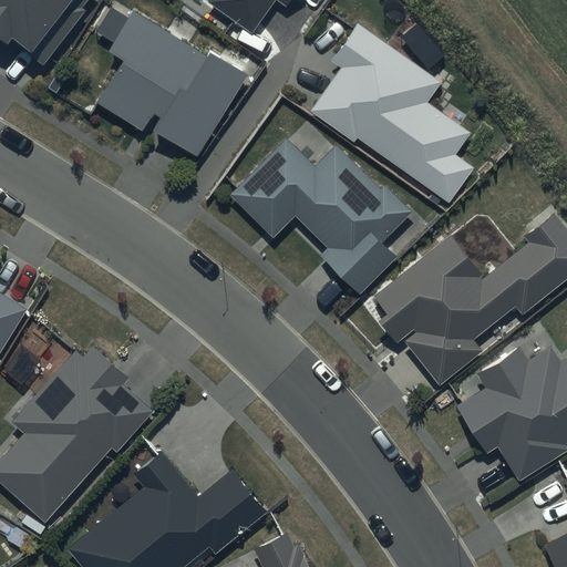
[(88,0),(0,0),(0,37),(6,42),(11,35),(45,62),(84,11),(81,9),(88,0)]
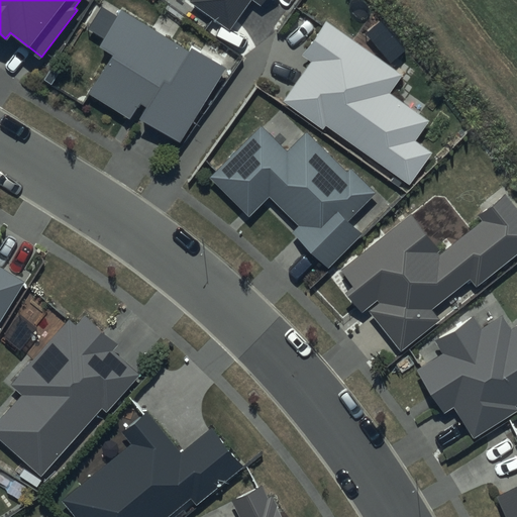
[(186,40),(122,0),(119,0),(98,34),(111,42),(99,63),(89,58),(81,72),(91,78),(87,85),(129,111),(140,92),(145,96),(139,106),(180,130),(225,56),(190,33),(186,40)]
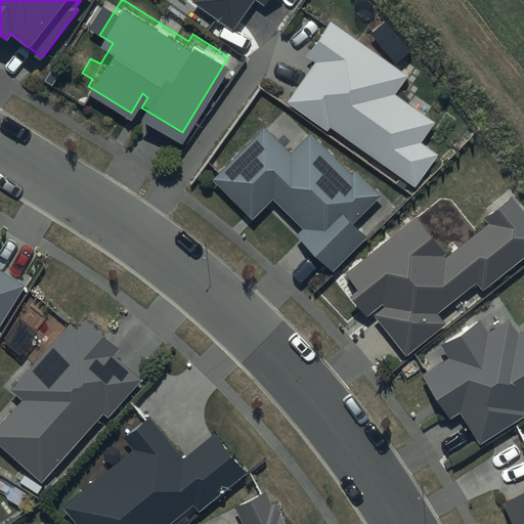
[(190,0),(189,2),(232,32),(255,0),(266,7),(270,0),(190,0)]
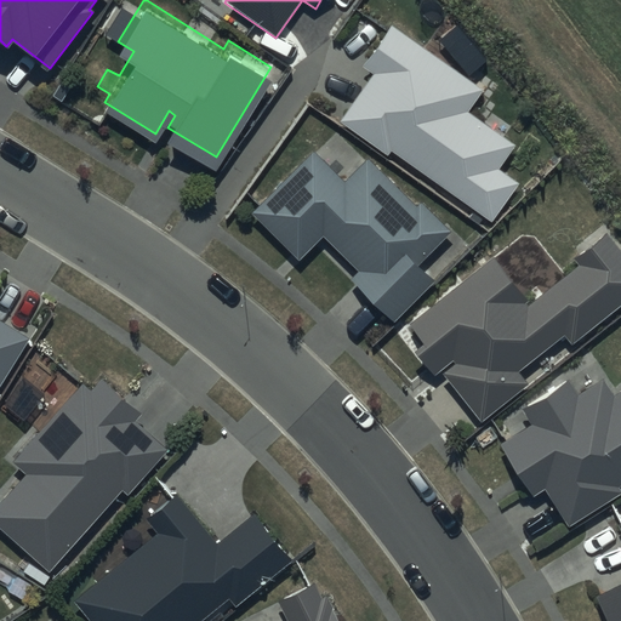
[(484,90),(392,27),(362,69),(371,75),(339,121),(388,155),(391,152),(493,221),(518,183),(499,170),(517,144),(468,112),(484,90)]
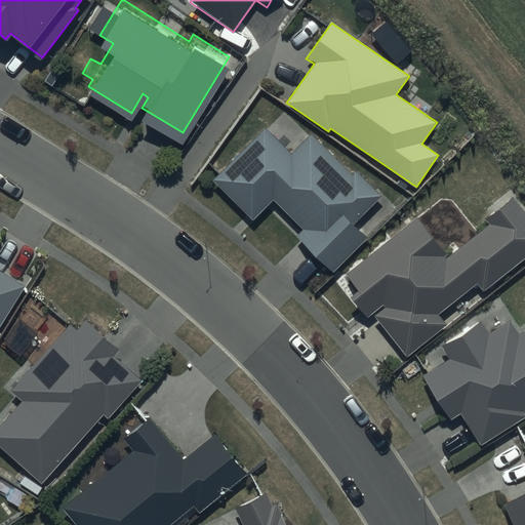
[(265,120),(212,171),(251,210),(272,190),(303,220),(297,226),(333,263),(368,228),(354,213),(380,187),(355,161),(351,164),(312,125),(290,146),(265,120)]
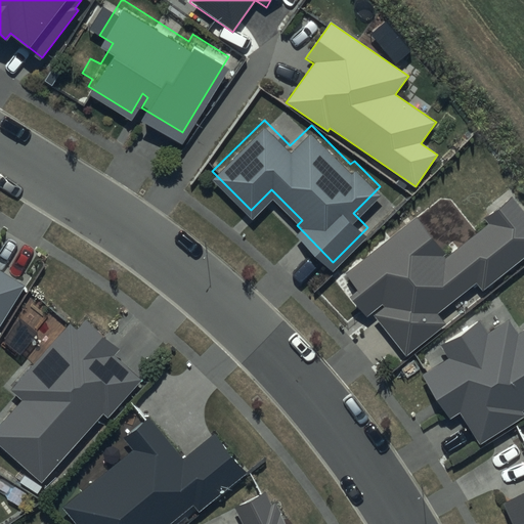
[(523,258),(523,209),(513,197),(484,219),(489,224),(451,255),(418,214),(345,274),(358,292),(351,298),(366,317),(372,313),(406,356),(446,323),(438,314),(476,284),(483,292),(523,258)]
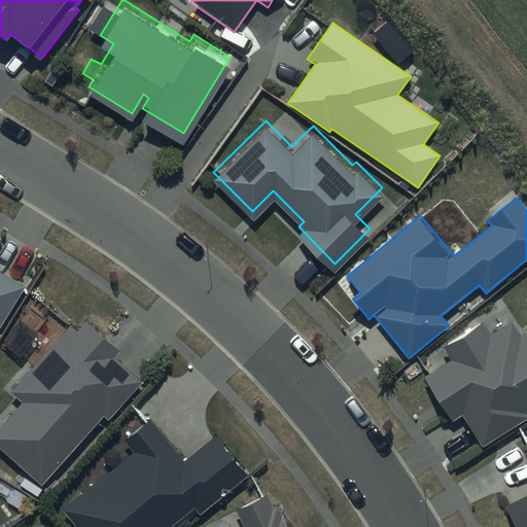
[(0,317),(24,279),(0,264),(0,317)]
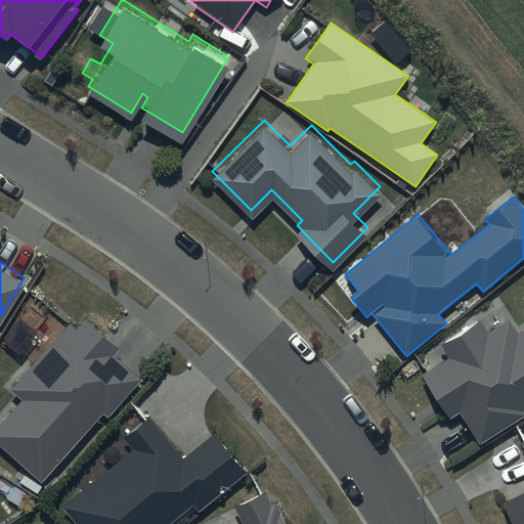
[(120,340),(85,309),(77,319),(70,313),(11,381),(22,390),(0,413),(0,434),(43,472),(103,403),(108,407),(141,369),(115,346),(120,340)]
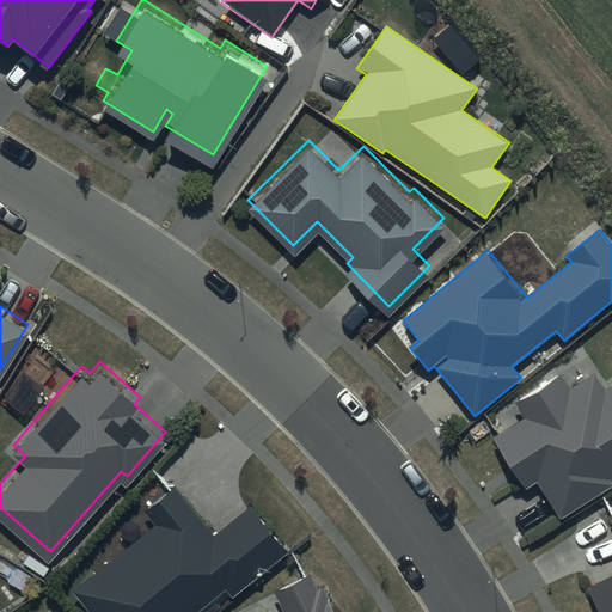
[(558,374),(513,403),(522,417),(491,436),(525,490),(537,482),(561,519),(611,485),(611,484),(609,481),(611,478),(611,385),(605,390),(594,374),(568,390),(558,374)]
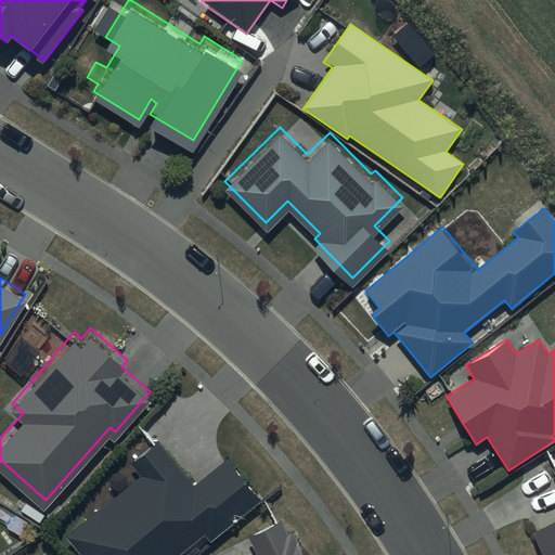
[(194,486),(159,442),(132,465),(142,478),(67,539),(80,554),(180,554),(205,536),(211,543),(265,500),(229,457),(194,486)]
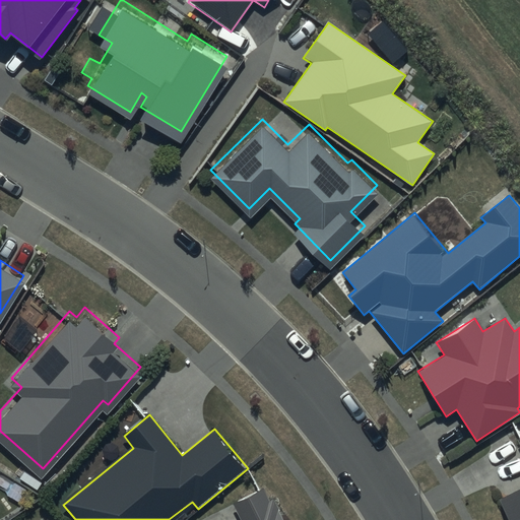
[(519,519),(519,438),(517,440),(519,446),(519,490),(500,501),(509,519),(519,519)]
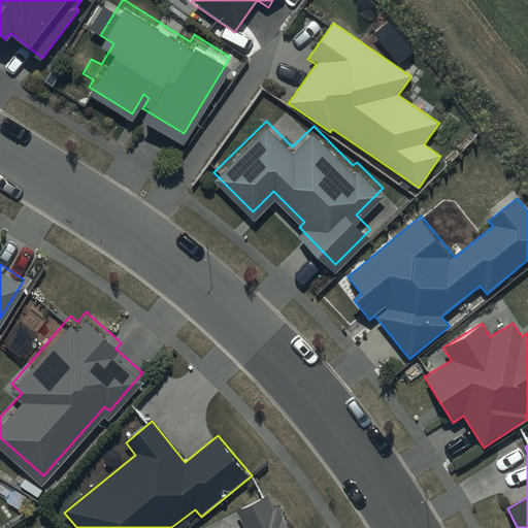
[(287,527),(277,509),(274,512),(266,496),(236,510),(244,527),(287,527)]
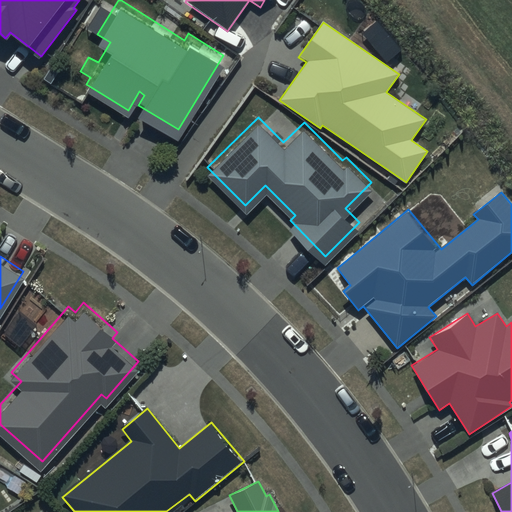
All buildings are outlined.
